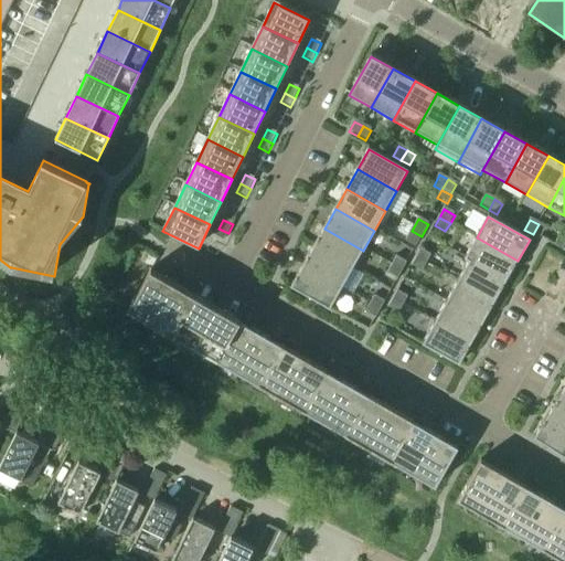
[(533,234),(541,239),(546,229),(539,224),(533,234)]
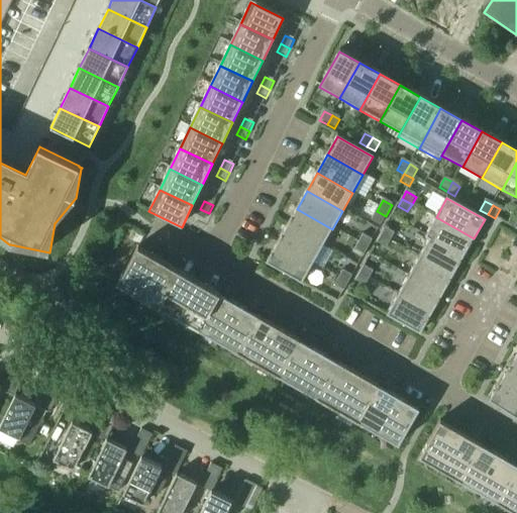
[(200,209),(196,217),(205,222),(209,213),(200,209)]
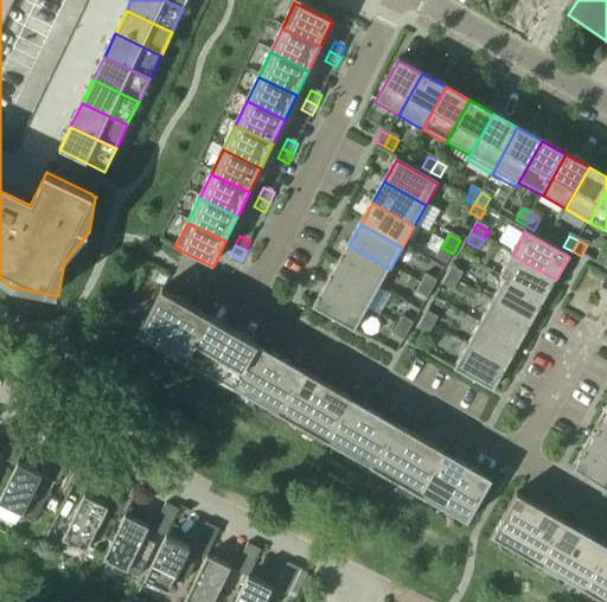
[(378,290),(390,269),(349,245),(337,267),(378,290)]
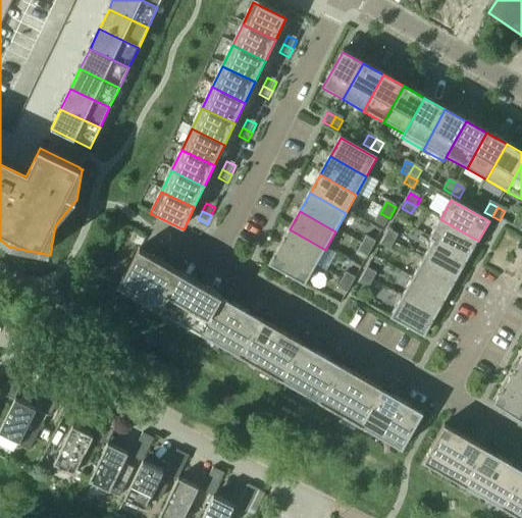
[(383,229),(389,218),(380,213),(374,224),(383,229)]
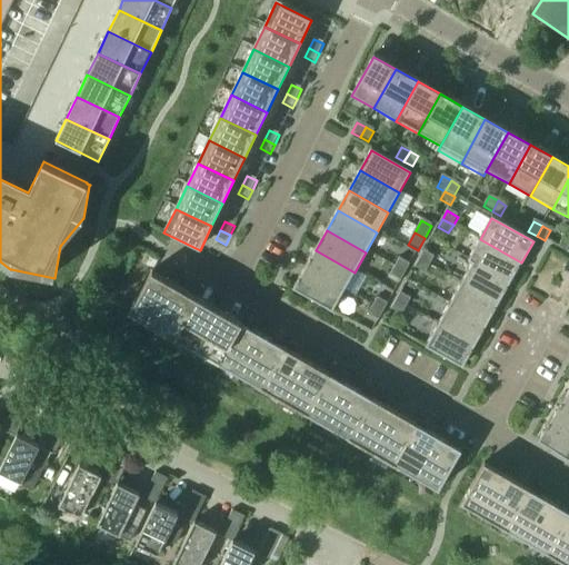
[(568,240),(563,238),(558,248),(567,253),(568,248),(568,240)]
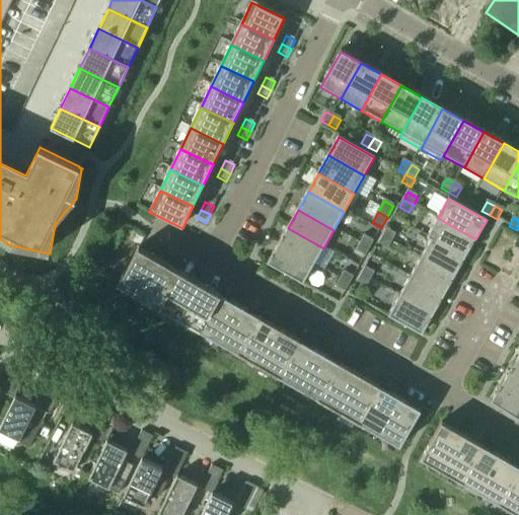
[(427,238),(431,240),(431,239),(464,259),(465,258),(475,239),(438,218),(427,238)]
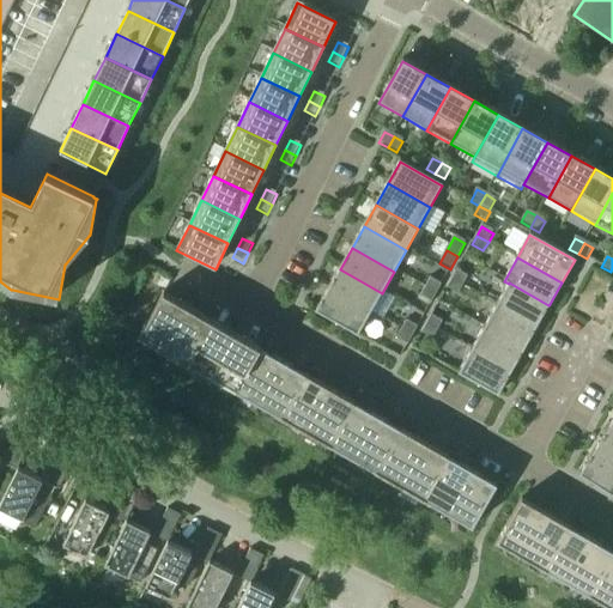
[(382,293),(340,269),(327,291),(370,315),(382,293)]
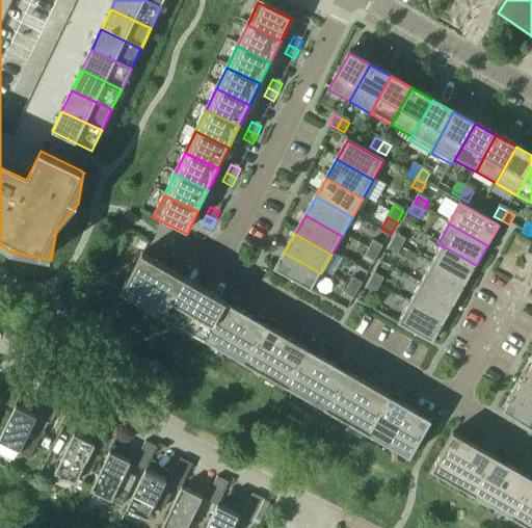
[(392,244),(401,249),(406,241),(396,236),(392,244)]
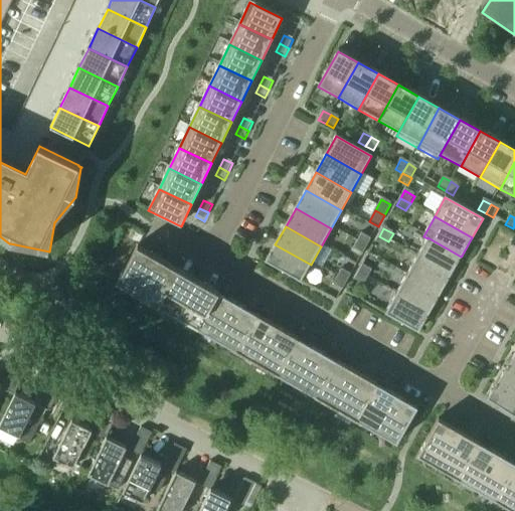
[(361,235),(357,242),(366,247),(370,240),(361,235)]
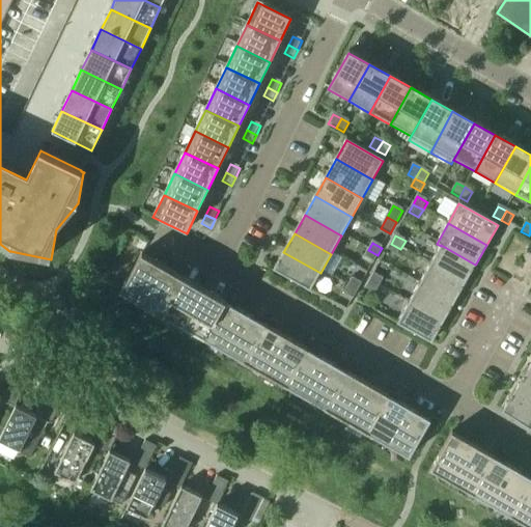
[(396,256),(400,249),(391,244),(387,251),(396,256)]
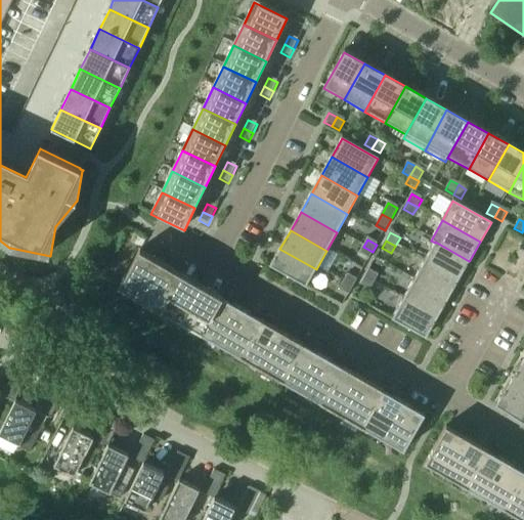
[(425,261),(459,280),(469,261),(435,242),(435,243),(425,261)]
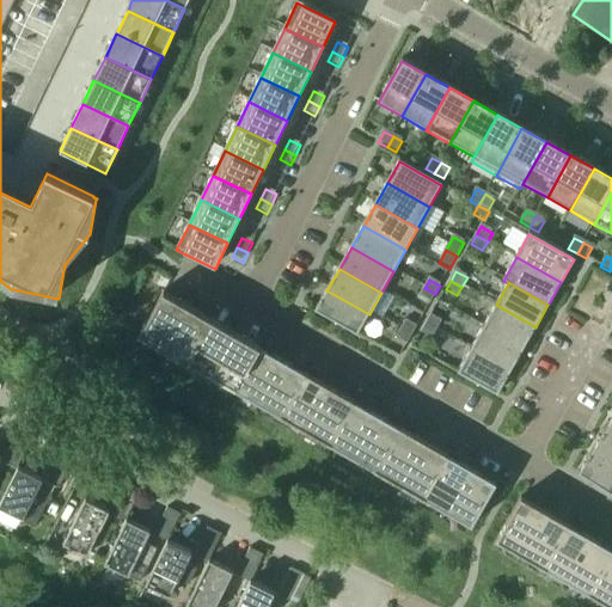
[(430,304),(435,294),(424,288),(420,296),(430,304)]
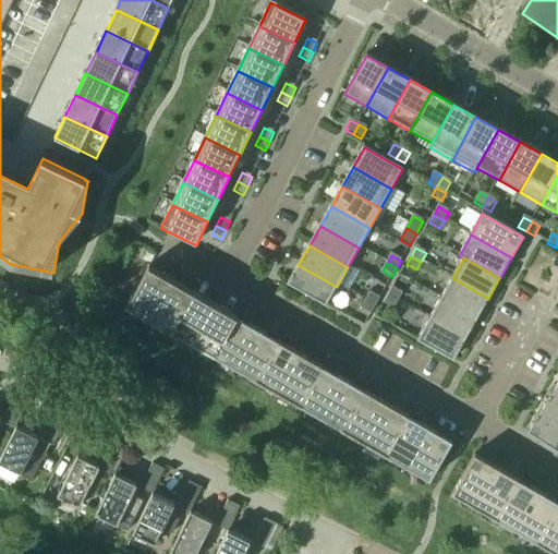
[(326,306),(337,287),(298,265),(287,285),(326,306)]
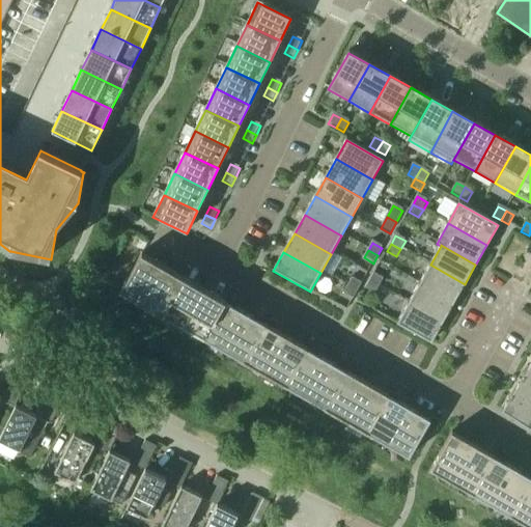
[(142,254),(120,292),(126,295),(142,304),(163,267),(154,261),(144,256),(142,254)]
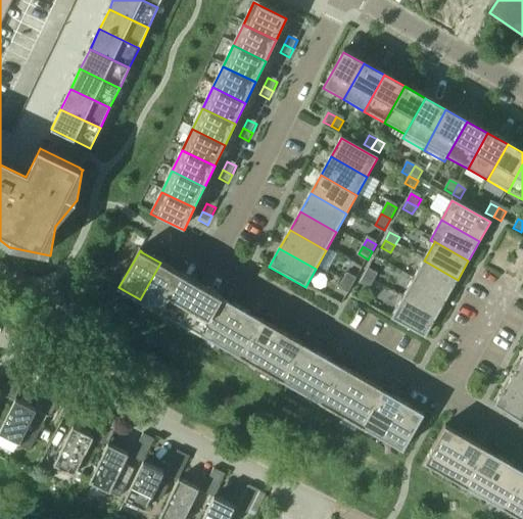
[(413,280),(446,299),(458,280),(424,261),(413,280)]
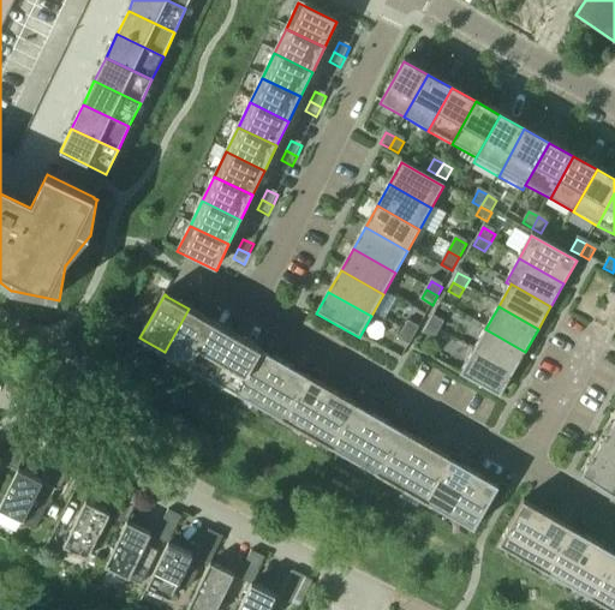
[(189,309),(165,352),(187,365),(213,323),(212,322),(199,315),(189,309)]
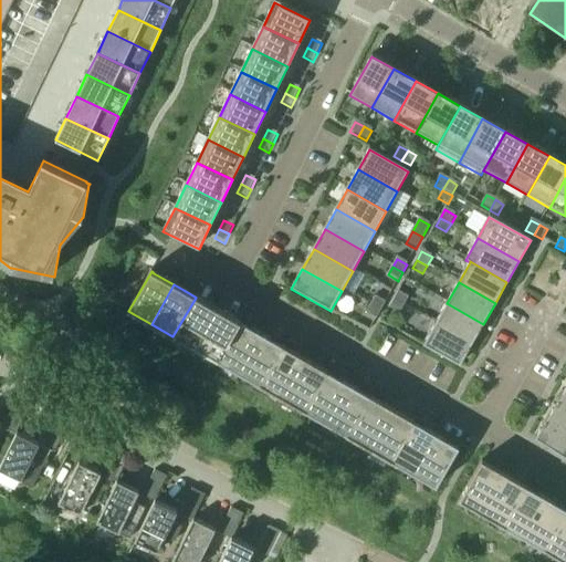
[(394,301),(404,306),(408,299),(398,293),(394,301)]
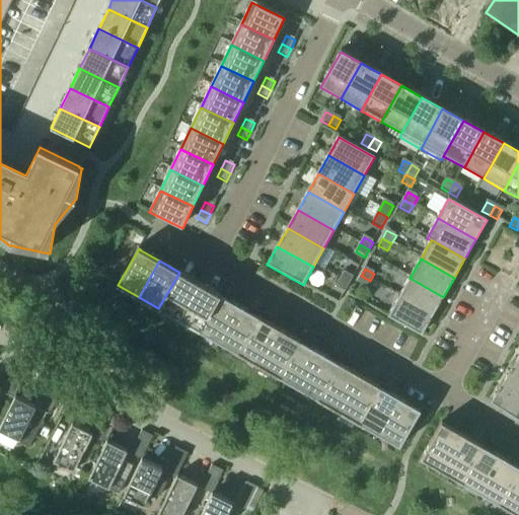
[(180,273),(179,273),(158,308),(178,320),(200,284),(191,279),(180,273)]
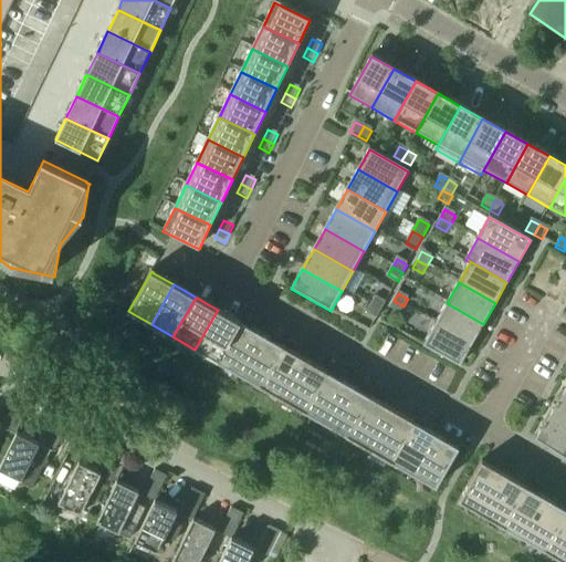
[(375,298),(370,306),(380,312),(386,304),(375,298)]
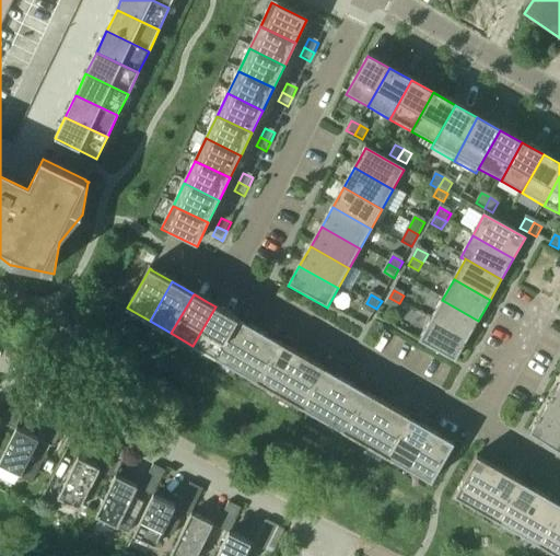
[(395,312),(399,303),(389,298),(385,307),(395,312)]
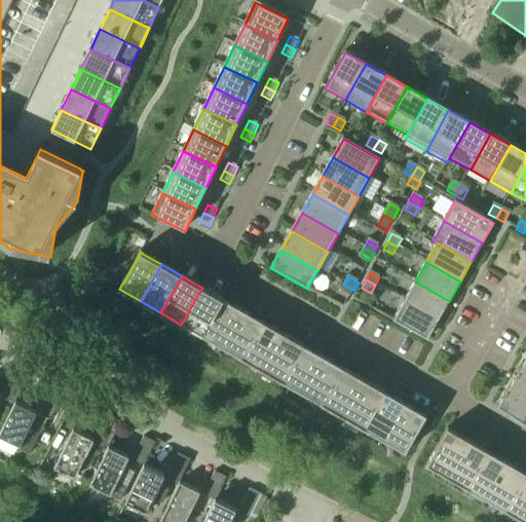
[(404,302),(438,321),(449,301),(415,282),(404,302)]
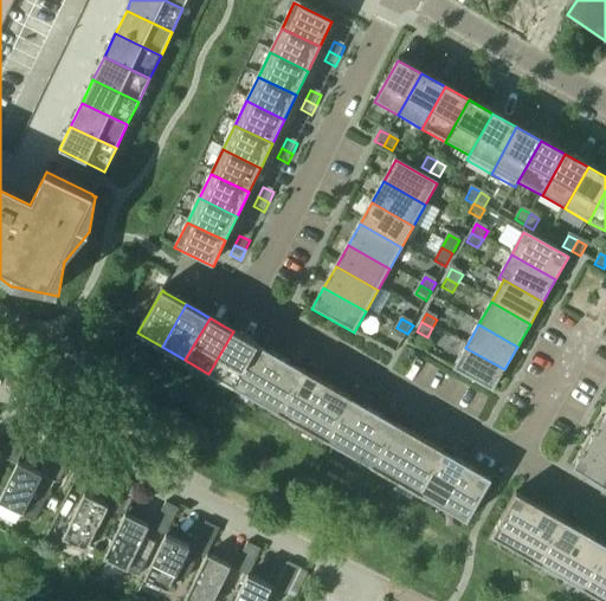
[(403,342),(407,334),(397,328),(392,336),(403,342)]
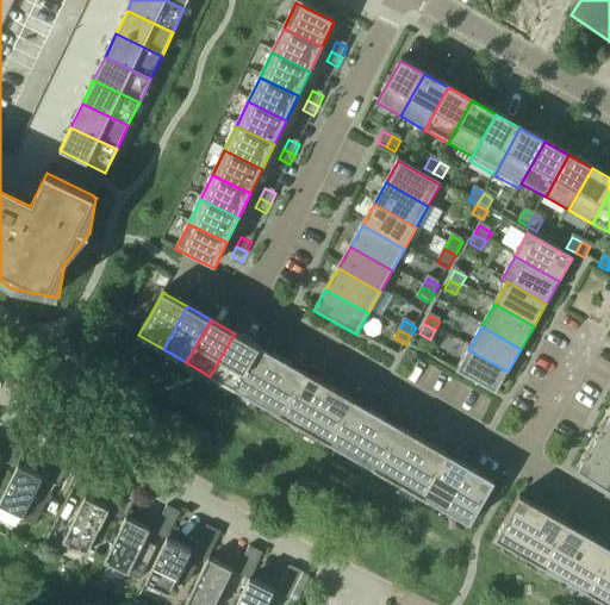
[(246,340),(235,334),(210,376),(234,390),(257,347),(246,340)]
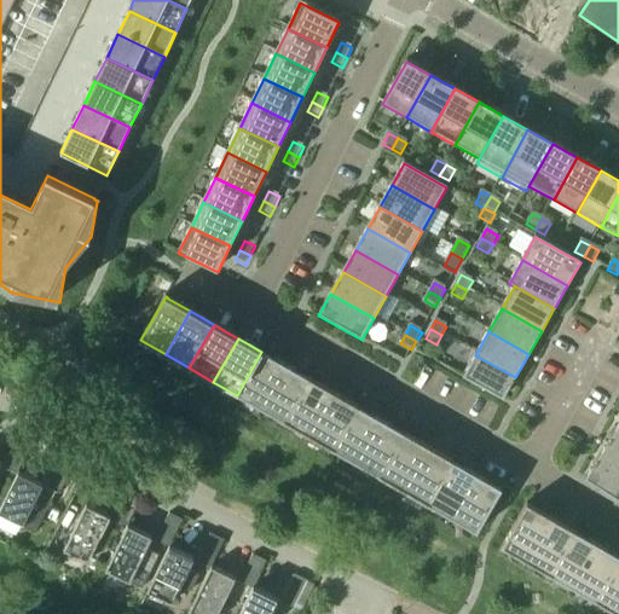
[(237,395),(261,410),(285,366),(261,352),(237,395)]
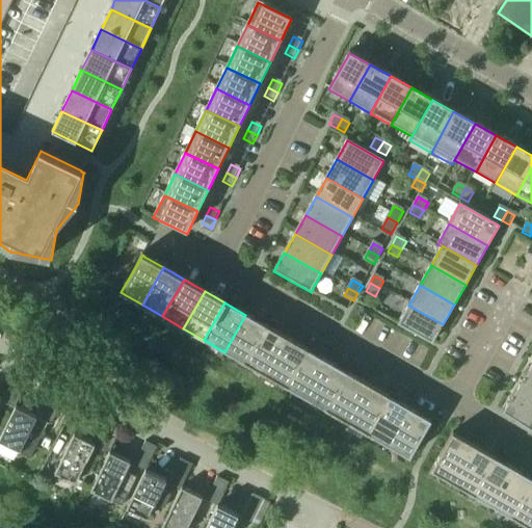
[(397,325),(432,344),(443,324),(408,306),(397,325)]
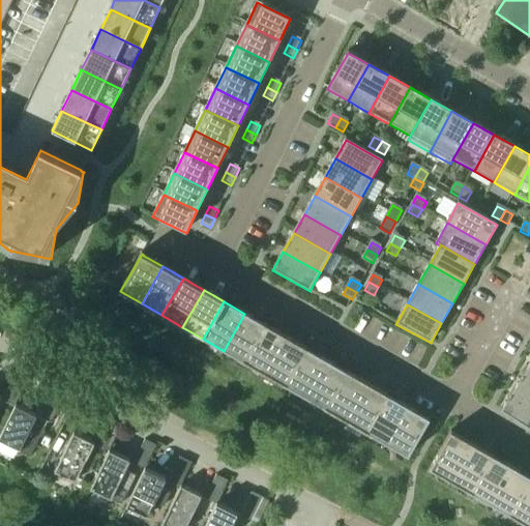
[(254,319),(244,314),(224,351),(243,362),(265,325),(264,325),(254,319)]
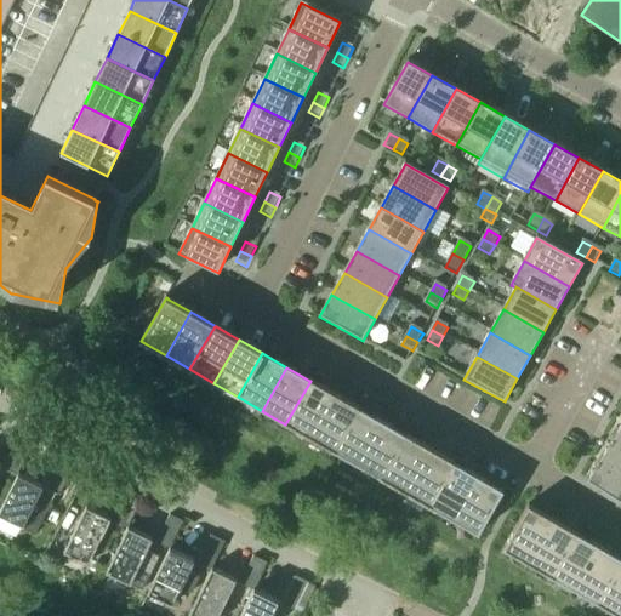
[(312,382),(311,381),(285,425),(309,438),(335,395),(324,388),(312,382)]
